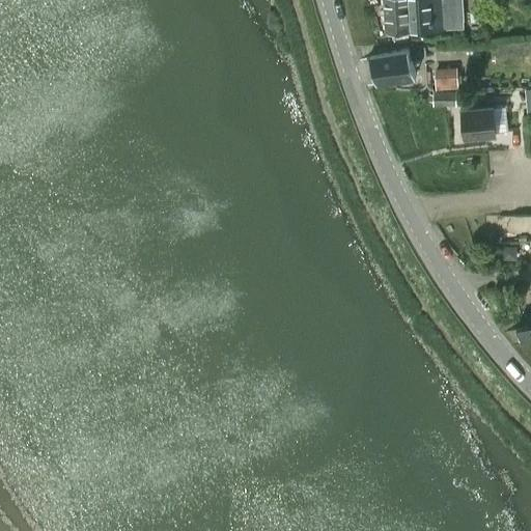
[(383,0),(385,31),(411,29),(409,0),(383,0)]
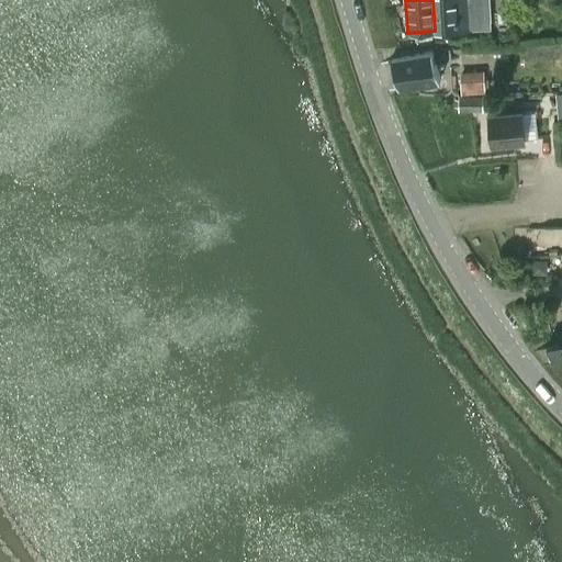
[(433,0),(435,31),(473,29),(492,27),(490,0),(433,0)]
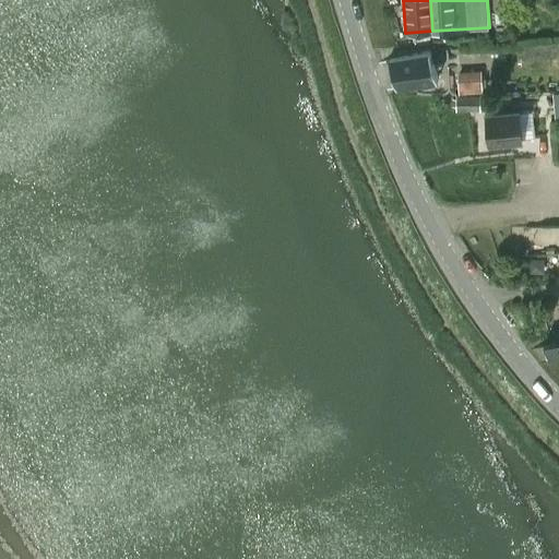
[(385,59),(392,87),(408,84),(436,78),(429,49),(385,59)]
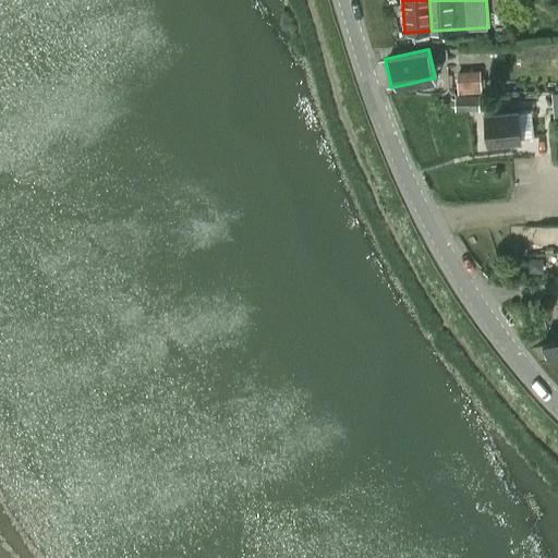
[(481,69),(456,71),(457,75),(458,93),(482,92),(481,69)]
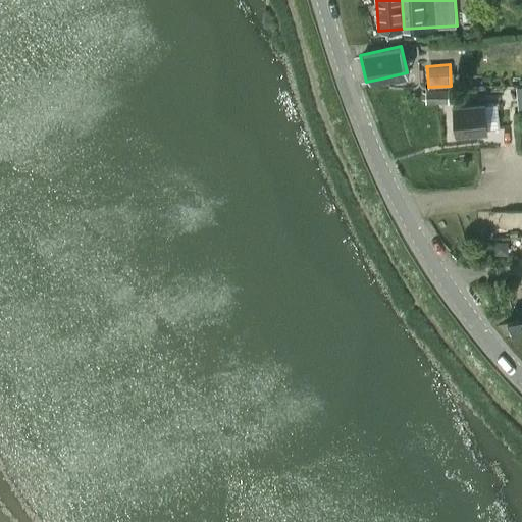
[(483,103),(454,106),(456,133),(486,129),(483,103)]
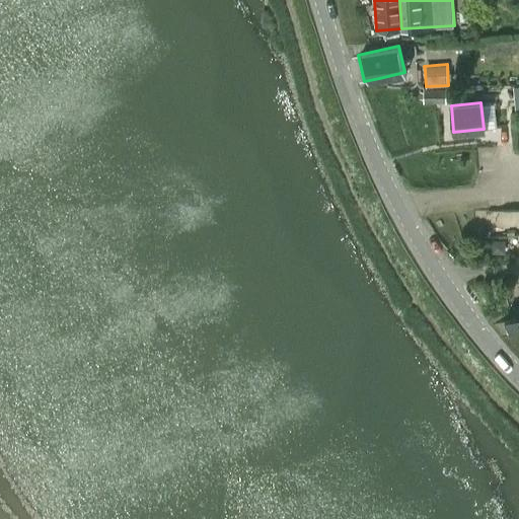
[(503,320),(508,332),(518,327),(518,317),(518,314),(503,320)]
